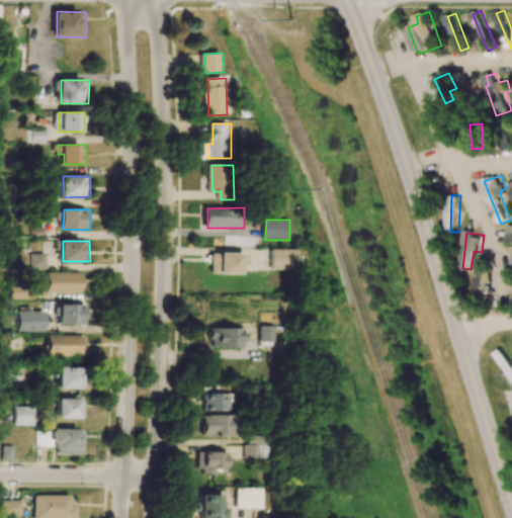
[(273,270),(296,271),(297,250),(273,249),(273,270)]
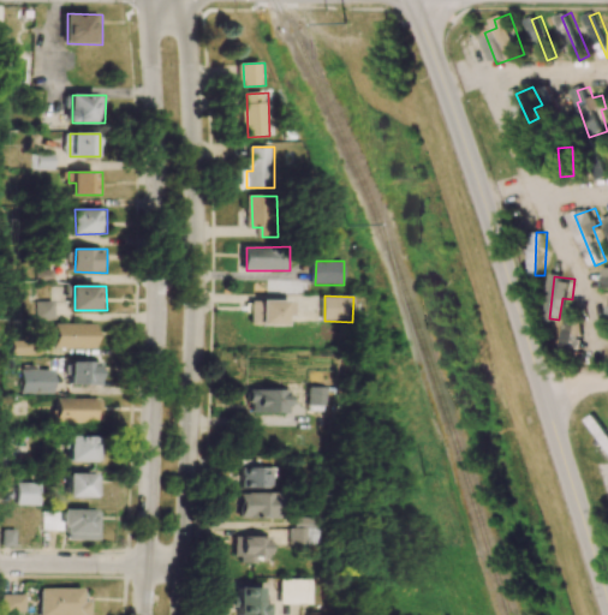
[(254,326),(292,326),(292,302),(255,300),(254,326)]
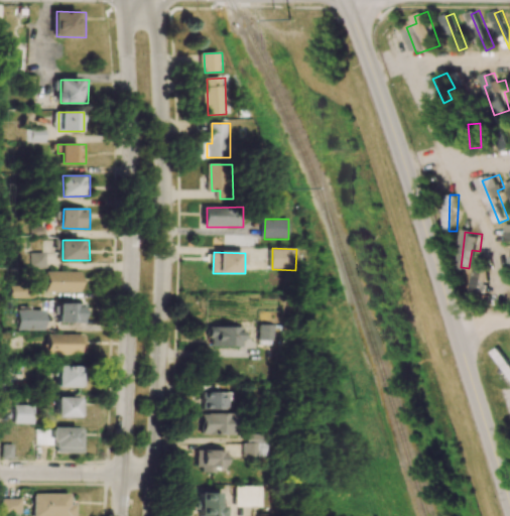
[(35,253),(35,267),(50,267),(50,253),(35,253)]
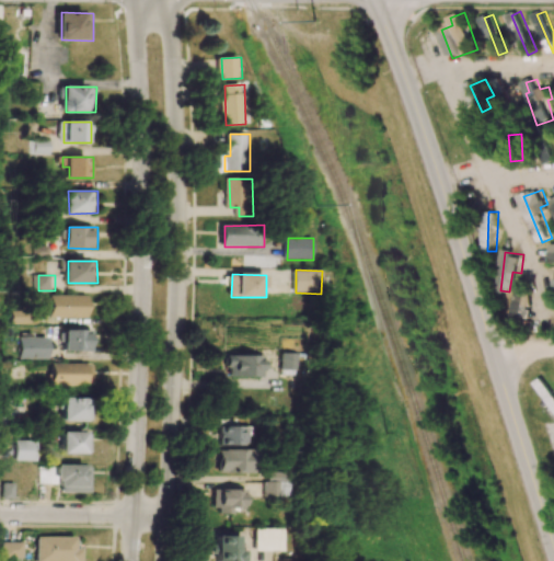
[(516,317),(524,319),(533,283),(524,281),(516,317)]
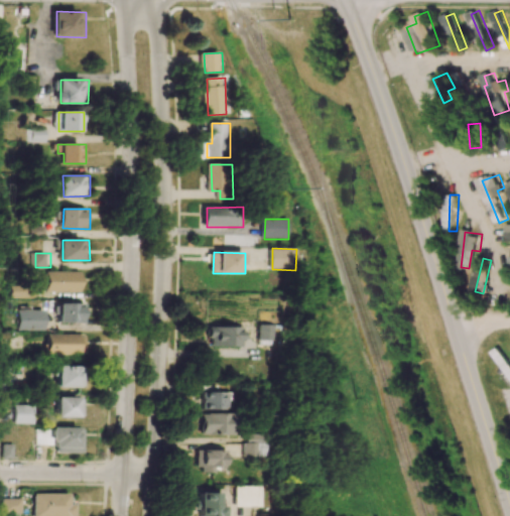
[(47,292),(84,292),(84,272),(47,271),(47,292)]
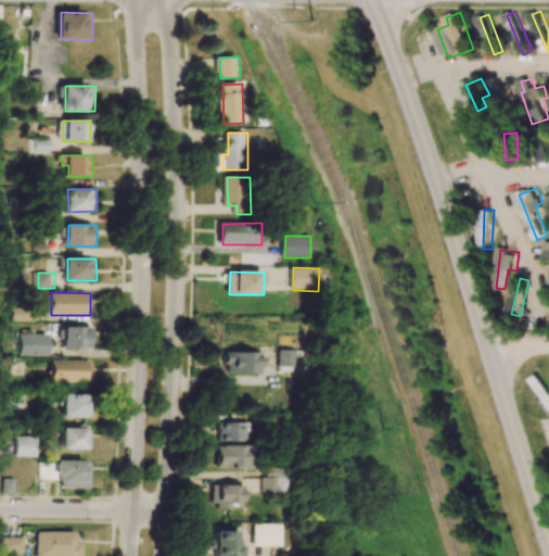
[(96,328),(67,327),(67,348),(94,349),(96,328)]
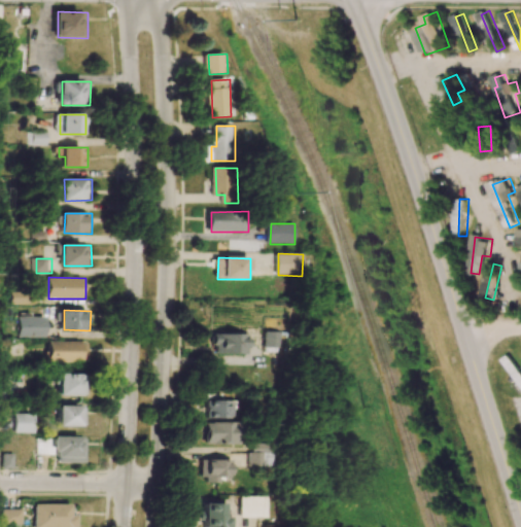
[(49,317),(34,316),(34,313),(23,313),(23,337),(49,338),(49,317)]
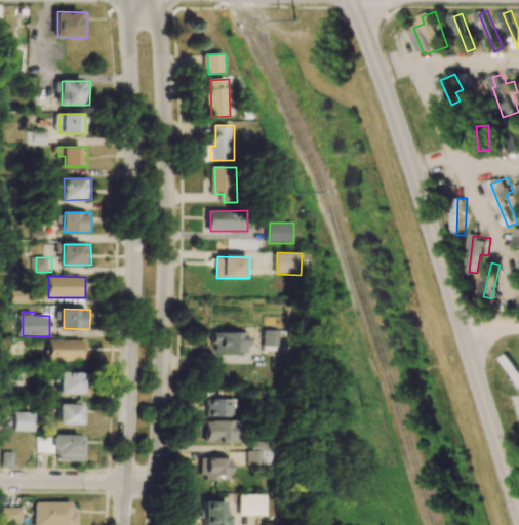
[(280,347),(280,331),(266,330),(266,346),(280,347)]
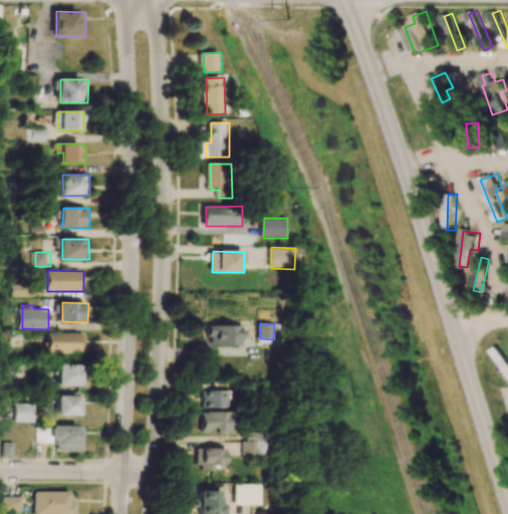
[(244,326),(211,325),(211,346),(244,346),(244,326)]
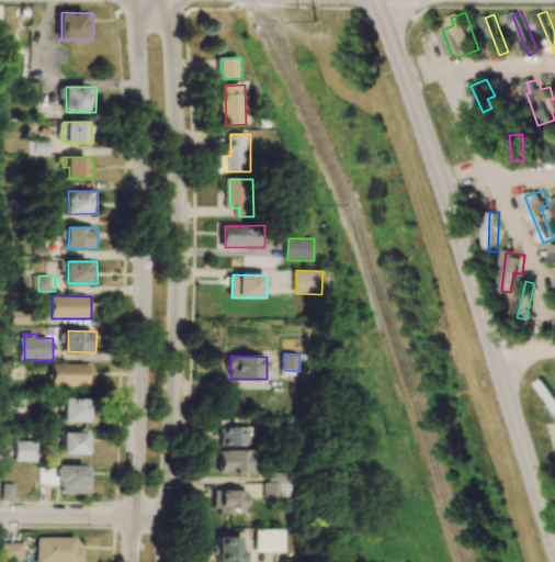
[(55,385),(95,386),(97,364),(56,364),(55,385)]
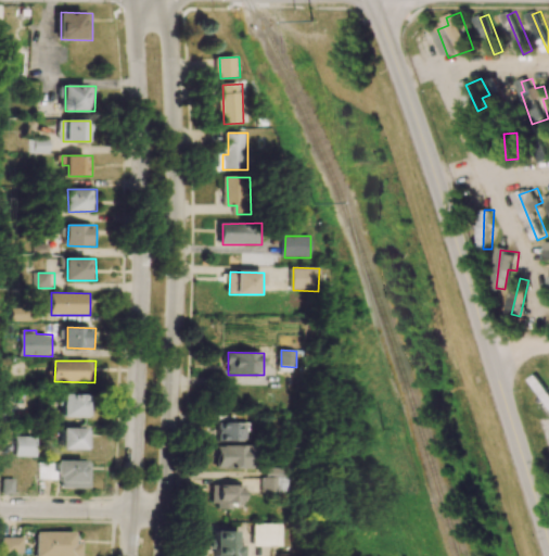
[(534,379),(548,399),(548,382),(541,374),(534,379)]
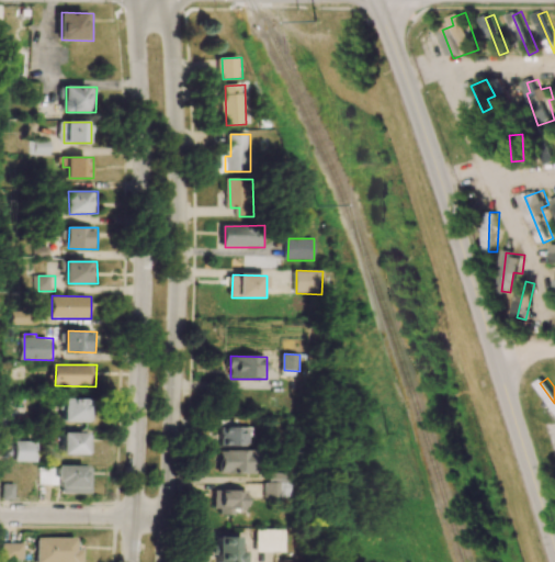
[(89,423),(90,400),(66,398),(65,423),(89,423)]
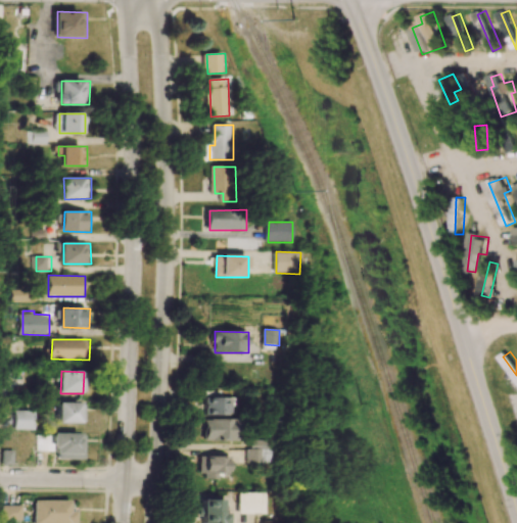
[(208,416),(232,416),(231,397),(207,397),(208,416)]
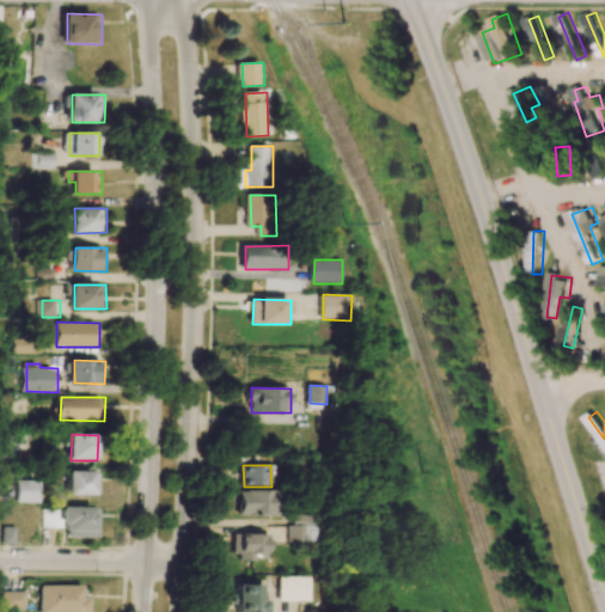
[(103,495),(102,472),(71,472),(71,495),(103,495)]
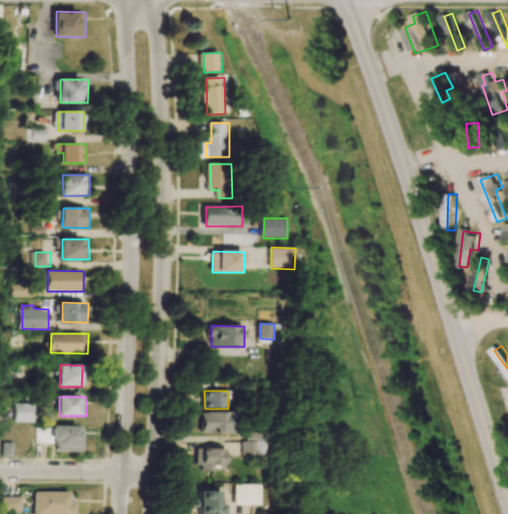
[(17,423),(36,423),(36,404),(17,404),(17,423)]
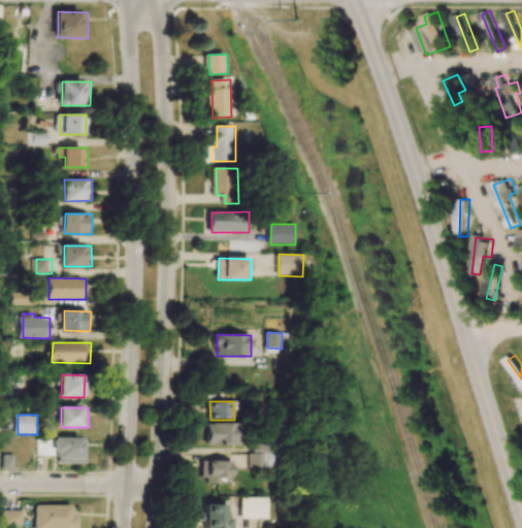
[(243,446),(243,424),(208,424),(209,446),(243,446)]
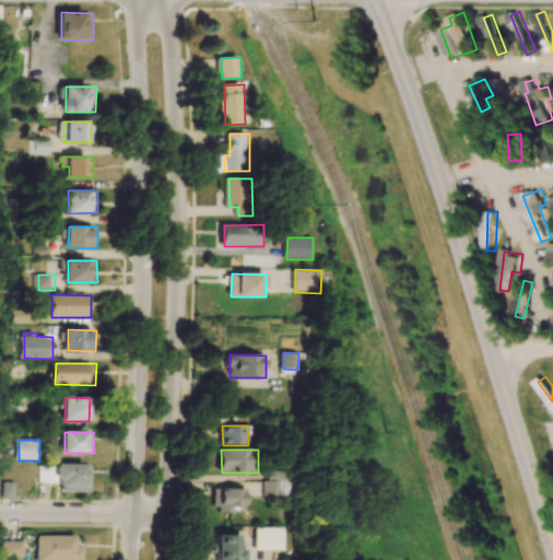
[(92,492),(92,465),(43,464),(43,482),(63,483),(62,491),(92,492)]
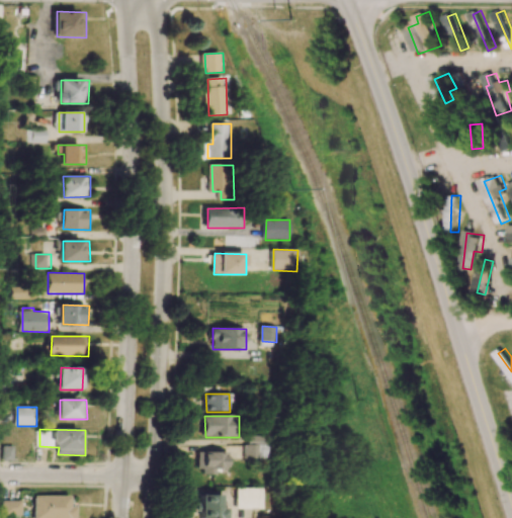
[(267,435),(248,436),(249,459),(272,458),(271,445),(267,445),(267,435)]
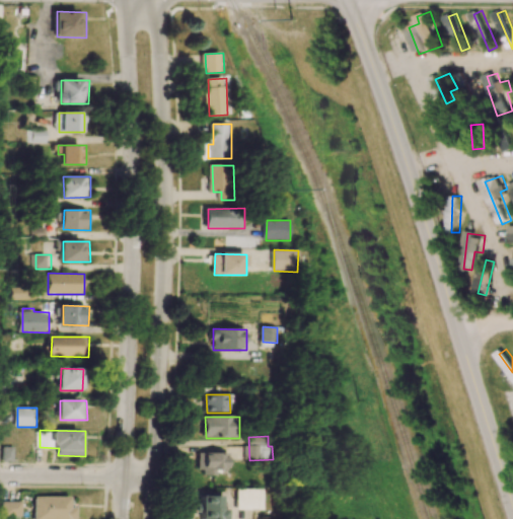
[(204,476),(219,475),(219,469),(231,469),(231,453),(203,453),(204,476)]
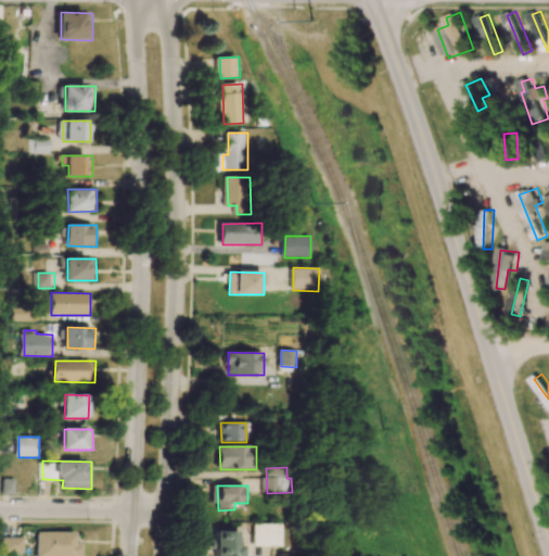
[(256,525),(256,547),(282,546),(282,523),(256,525)]
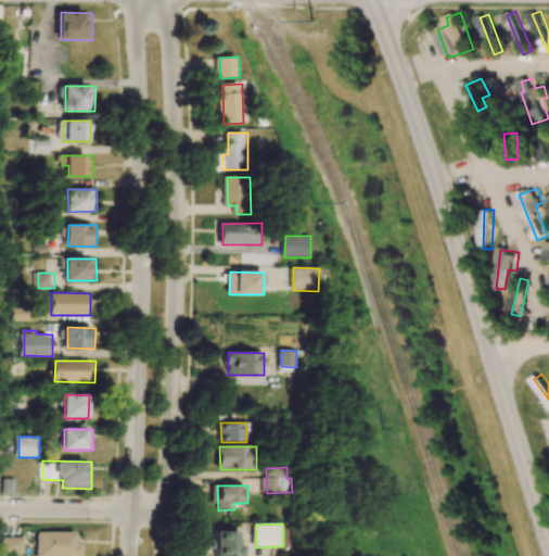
[(218,555),(244,555),(245,531),(219,531),(218,555)]
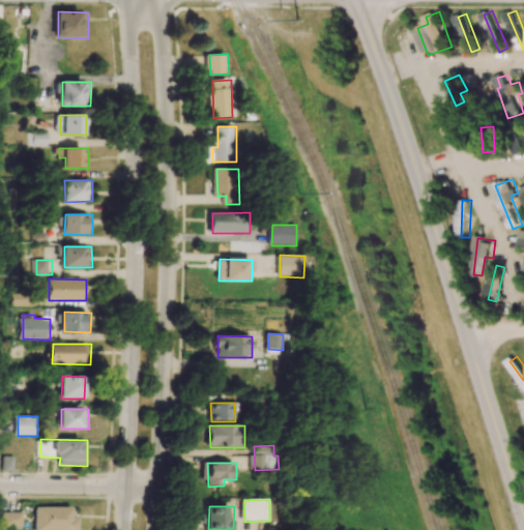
[(73,507),(37,507),(36,529),(79,529),(79,519),(73,519),(73,507)]
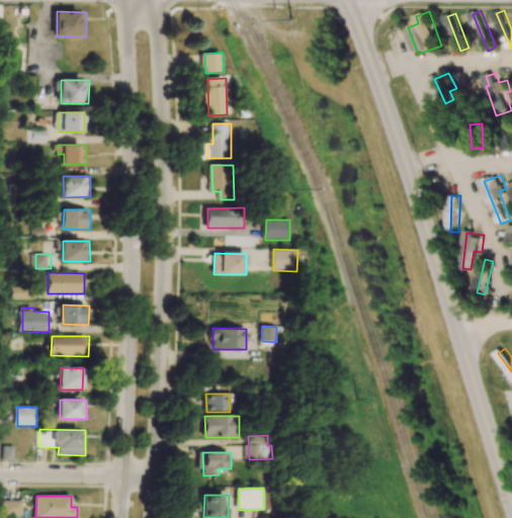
[(6,501),(6,515),(24,515),(24,500),(6,501)]
